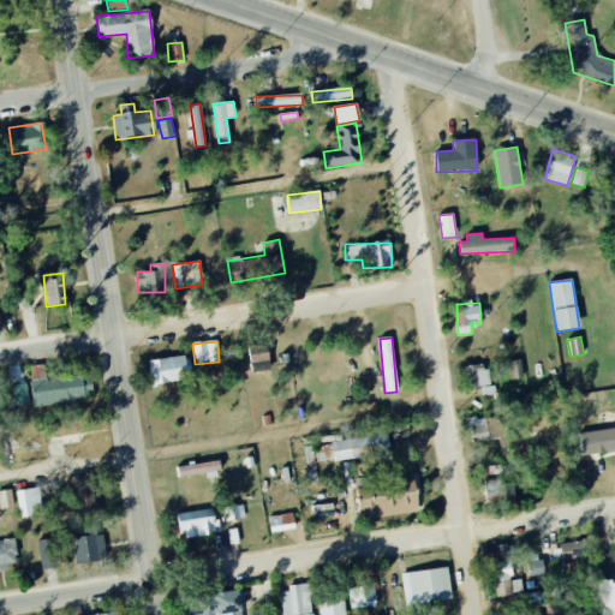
[(269,360),(267,346),(249,347),(250,363),(269,360)]
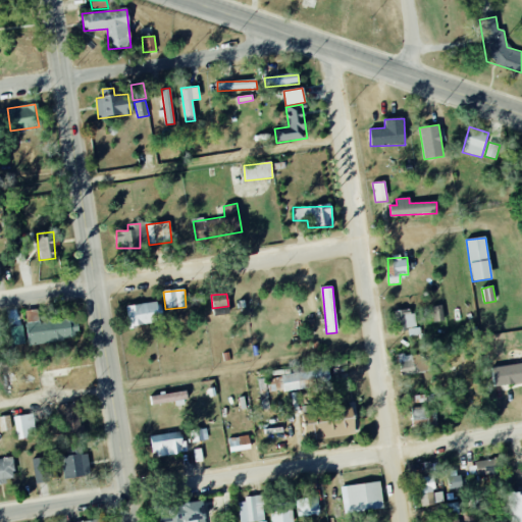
[(126,306),(128,327),(162,323),(160,302),(126,306)]
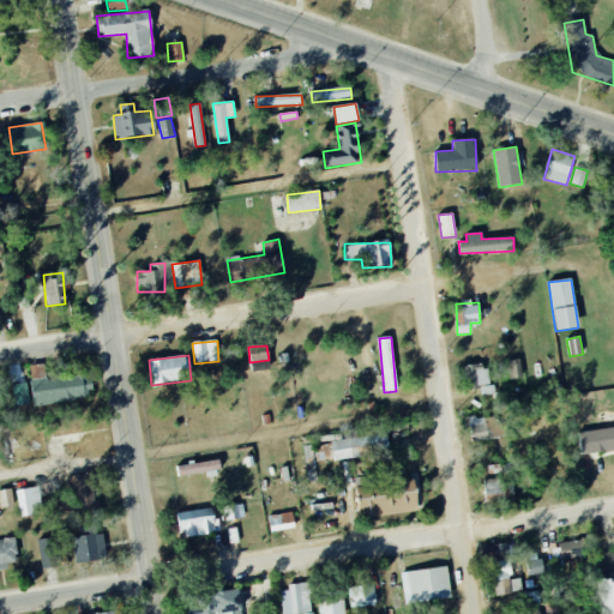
[(511,381),(523,379),(519,359),(507,361),(511,381)]
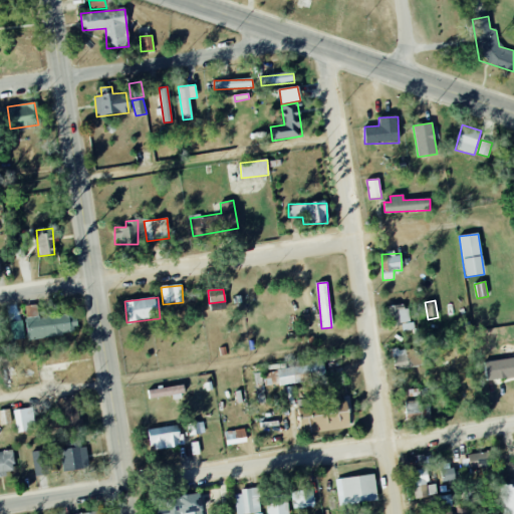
[(403,331),(411,330),(408,304),(389,306),(391,326),(402,325),(403,331)]
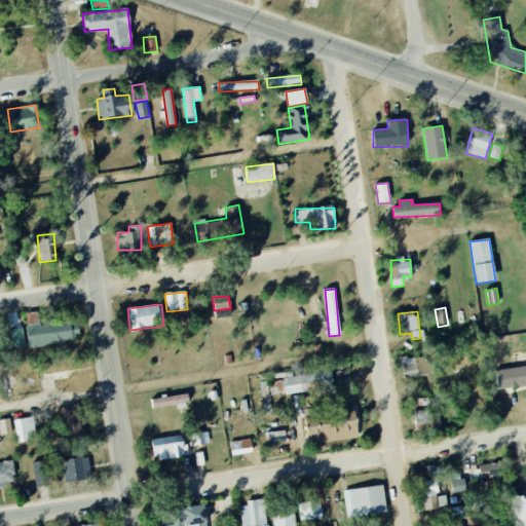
[(26,312),(26,325),(39,325),(38,312),(26,312)]
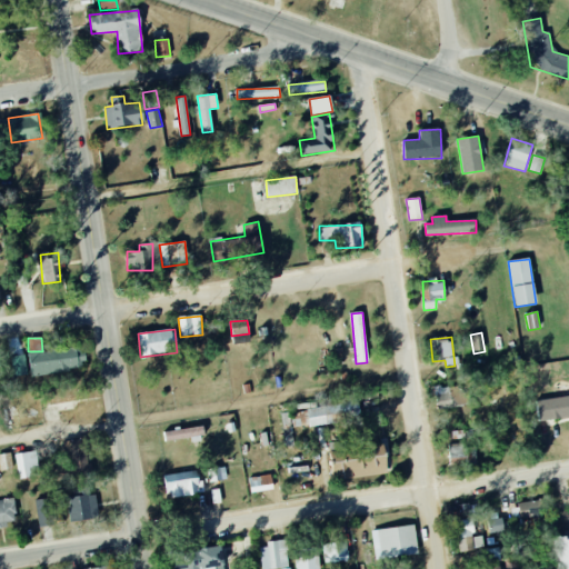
[(28,353),(31,376),(85,369),(81,347),(28,353)]
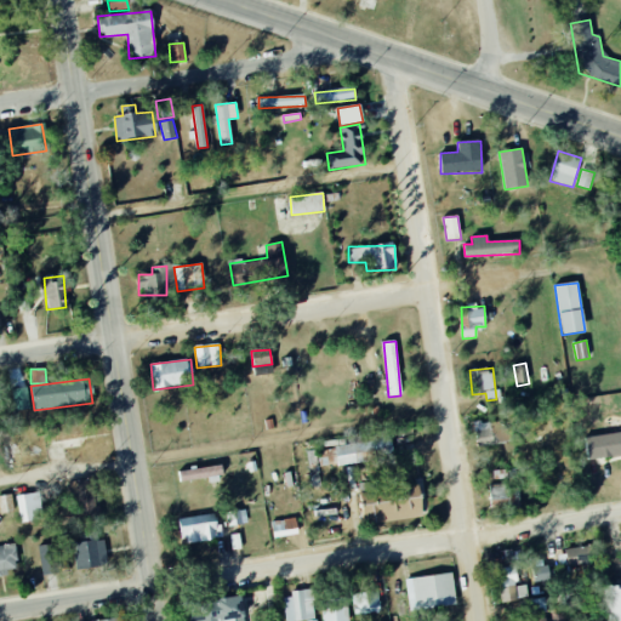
[(489,420),(472,425),(478,448),(495,444),(489,420)]
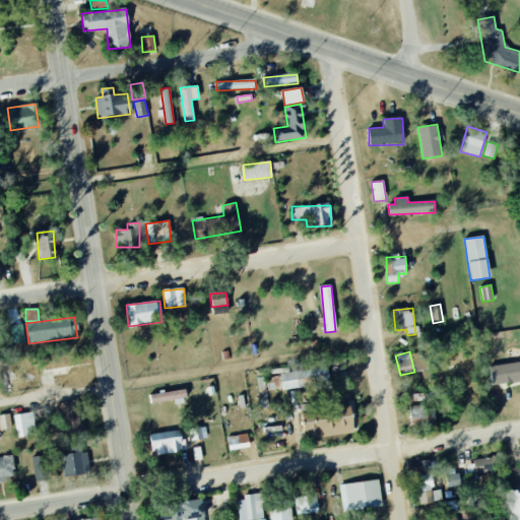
[(519,381),(519,362),(491,365),(493,384),(519,381)]
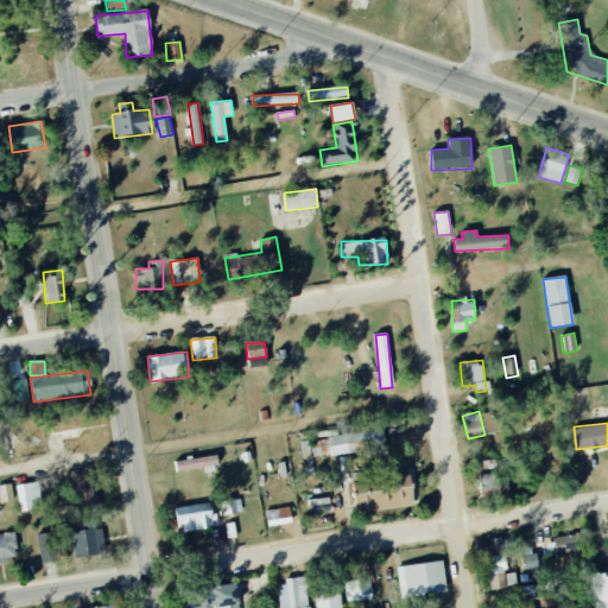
[(385,450),(382,431),(314,437),(316,456),(385,450)]
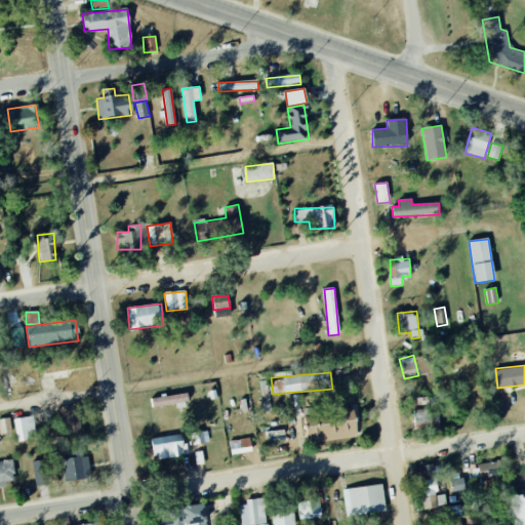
[(188,402),(187,394),(152,397),(152,406),(188,402)]
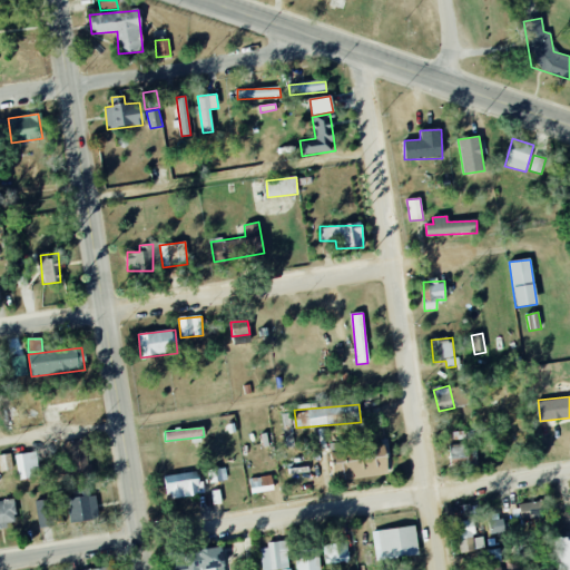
[(68,469),(89,465),(85,439),(64,441),(68,469)]
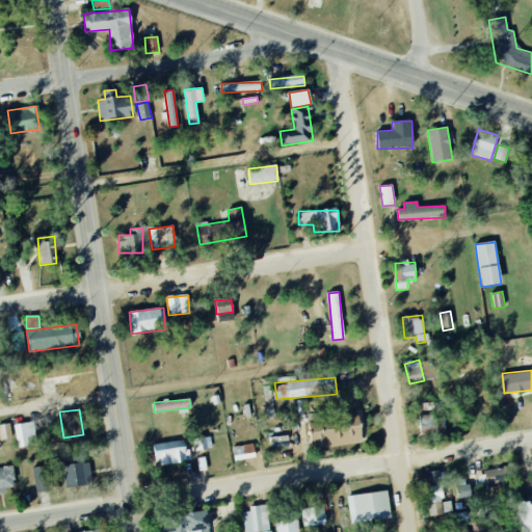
[(434,415),(420,415),(419,427),(434,427),(434,415)]
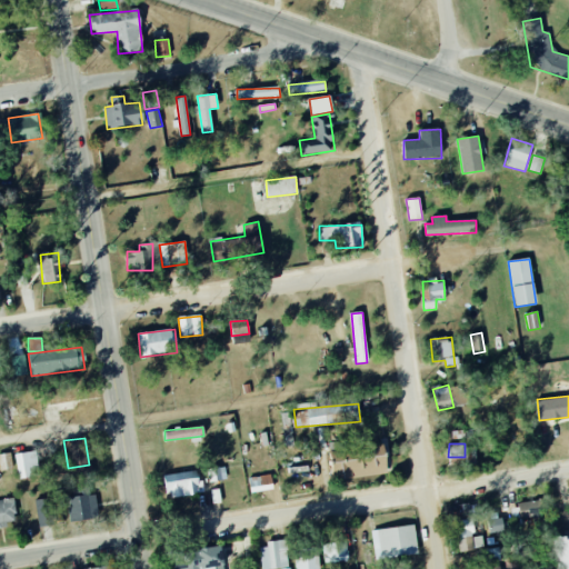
[(388,473),(385,445),(330,451),(333,480),(388,473)]
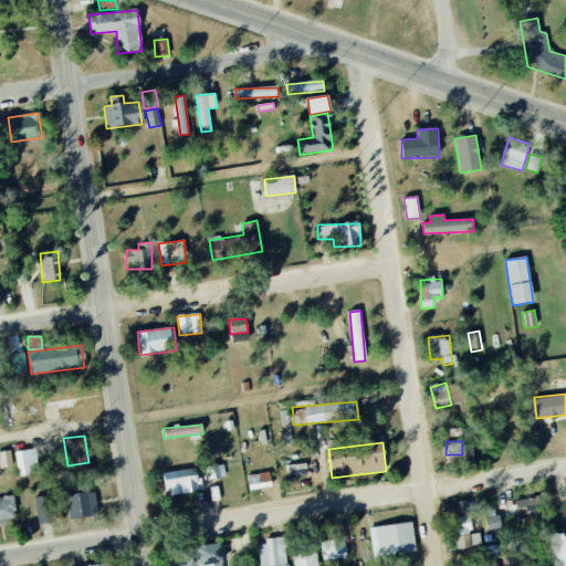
[(39,474),(37,449),(16,451),(18,477),(39,474)]
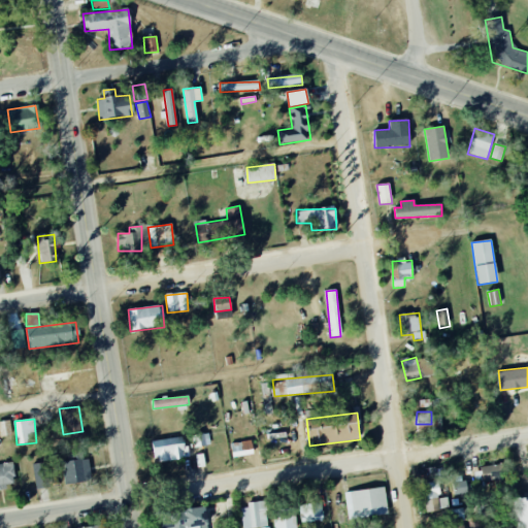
[(0,433),(0,435),(11,434),(9,421),(0,421),(0,433)]
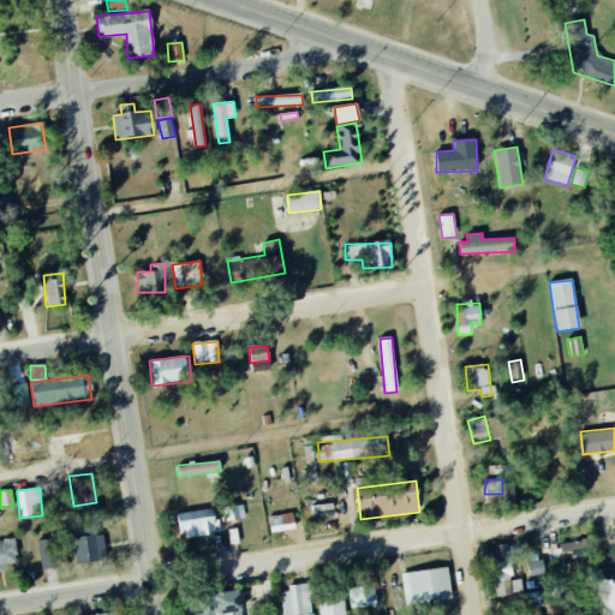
[(245,518),(243,505),(232,507),(234,520),(245,518)]
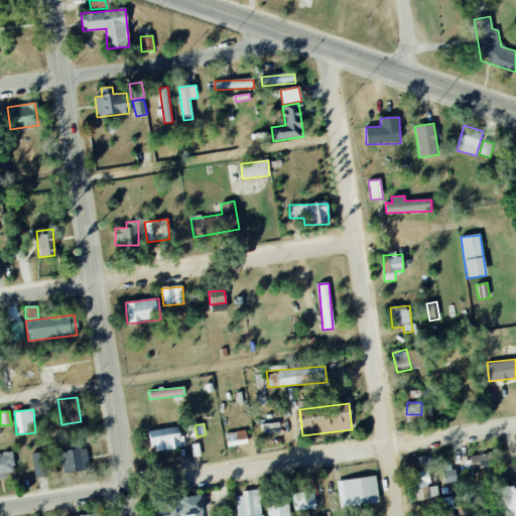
[(177,428),(149,429),(150,450),(178,449),(177,428)]
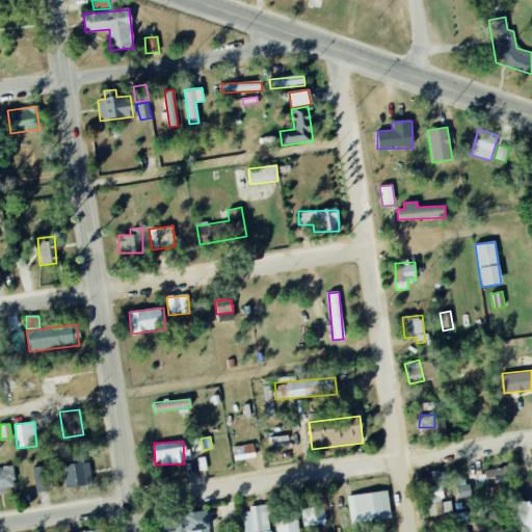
[(256,457),(254,444),(232,447),(235,461),(256,457)]
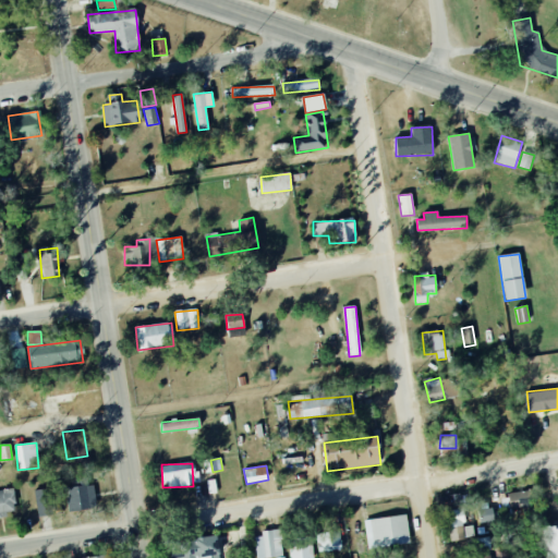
[(69,510),(95,509),(94,485),(87,485),(87,477),(80,477),(80,486),(68,486),(69,510)]
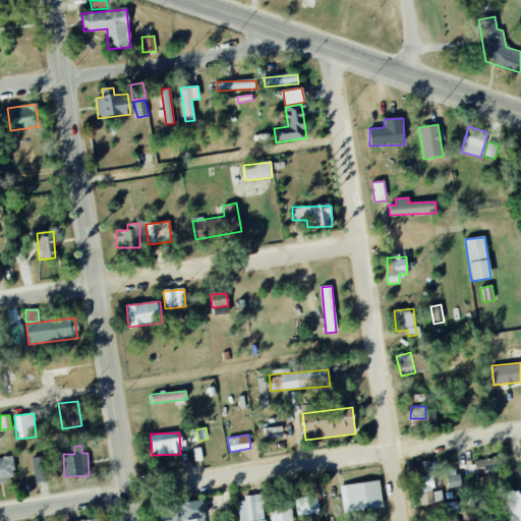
[(0,457),(0,482),(6,482),(6,478),(14,477),(12,456),(0,457)]
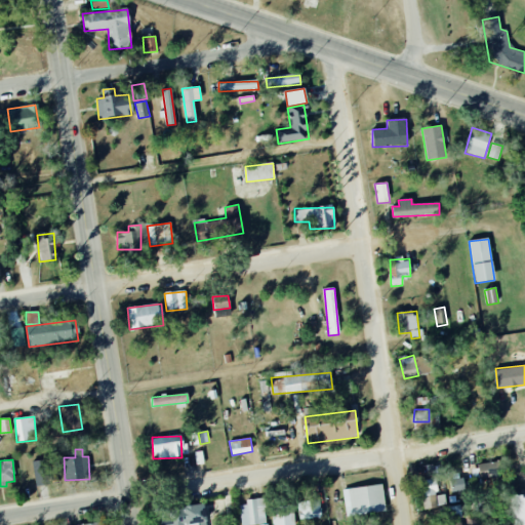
[(33,460),(34,485),(47,485),(46,460),(33,460)]
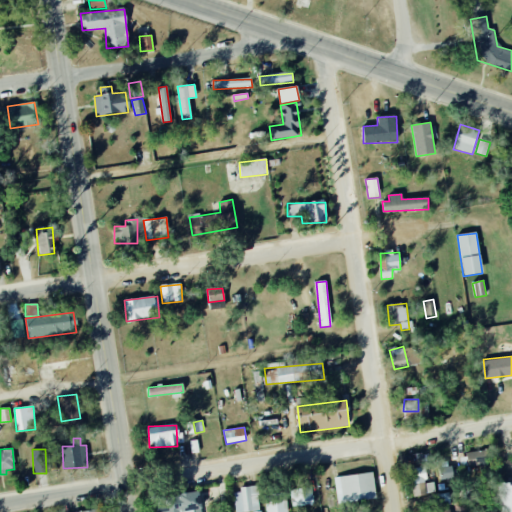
[(489,466),(488,451),(466,452),(467,467),(489,466)]
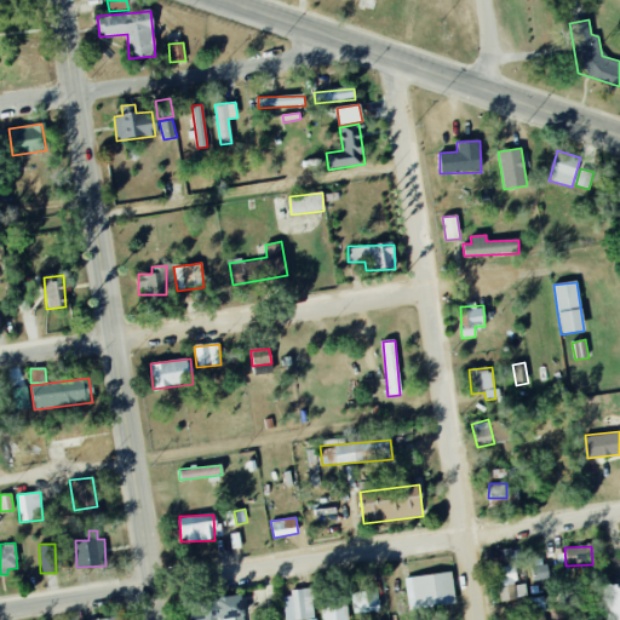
[(533,580),(547,579),(547,564),(533,566),(533,580)]
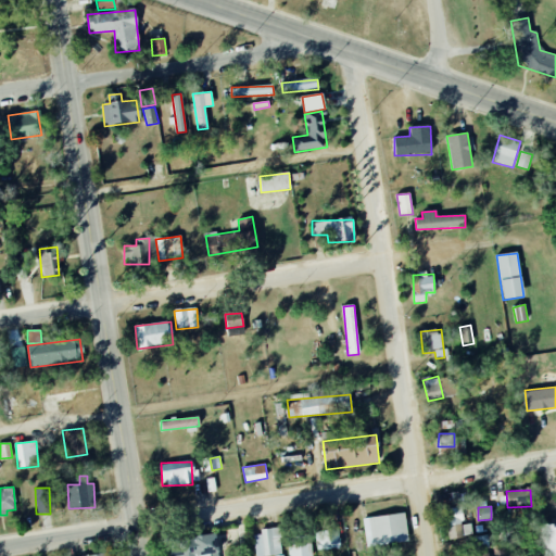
[(444,508),(446,526),(463,523),(462,507),(444,508)]
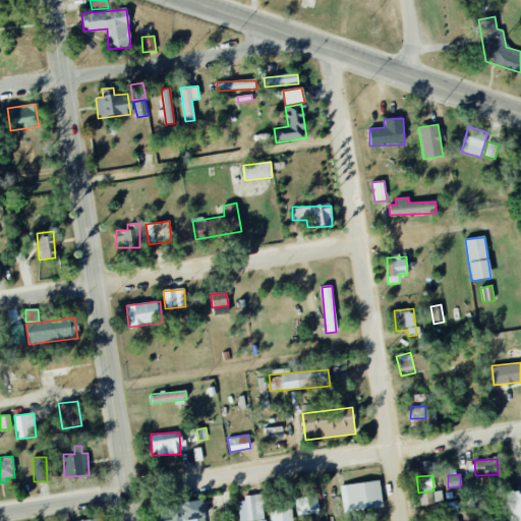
[(349,512),(383,507),(379,479),(345,485),(349,512)]
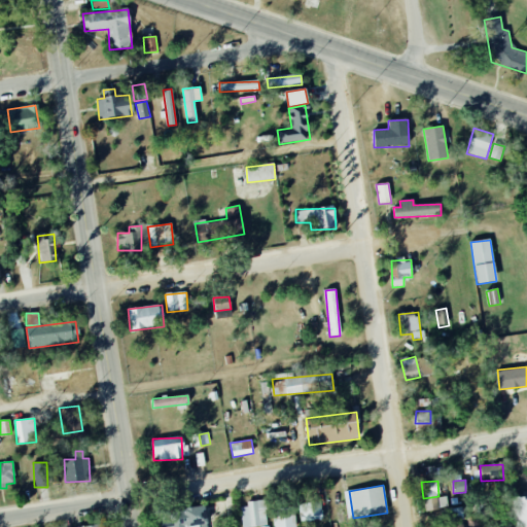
[(526,526),(526,496),(513,497),(514,526),(526,526)]
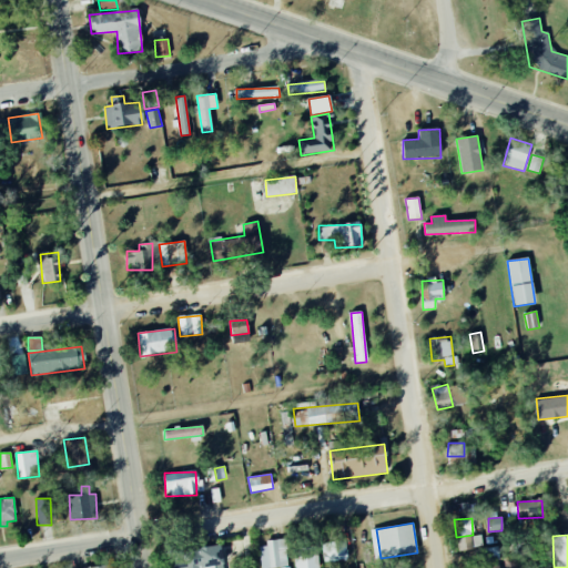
[(325,564),(348,559),(345,539),(322,544),(325,564)]
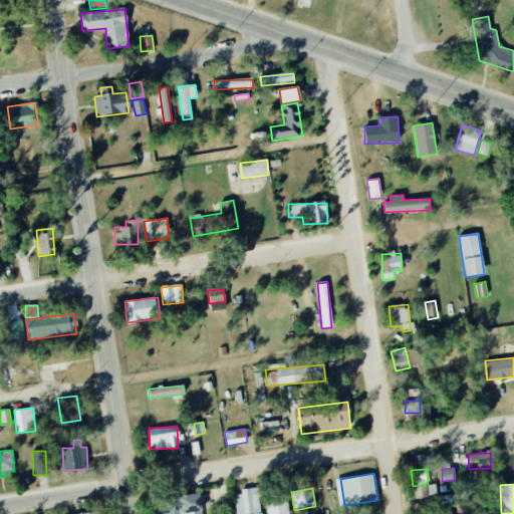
[(241,513),(260,512),(258,489),(234,491),(236,513),(241,513)]
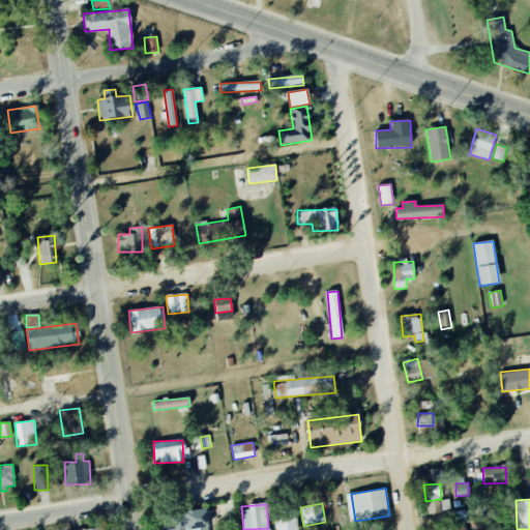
[(207,529),(205,508),(169,513),(170,526),(162,526),(162,529),(207,529)]
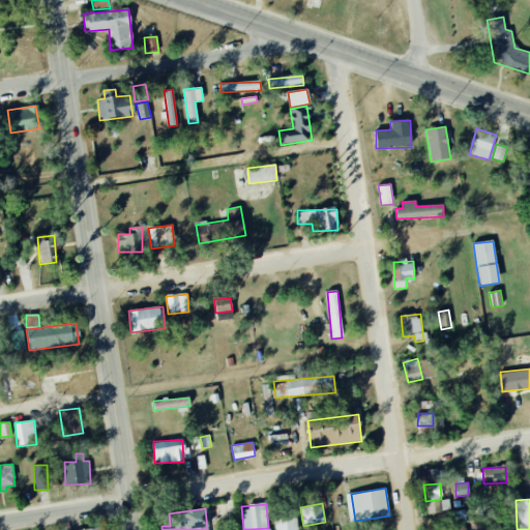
[(275,529),(297,529),(295,509),(273,512),(275,529)]
